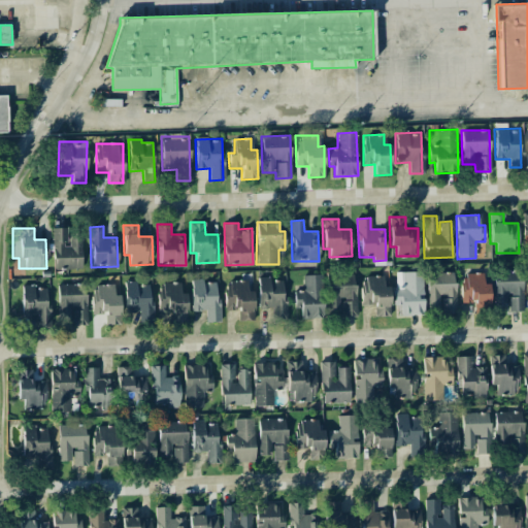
[(54,269),(81,268),(80,236),(67,237),(67,228),(53,228),(54,269)]
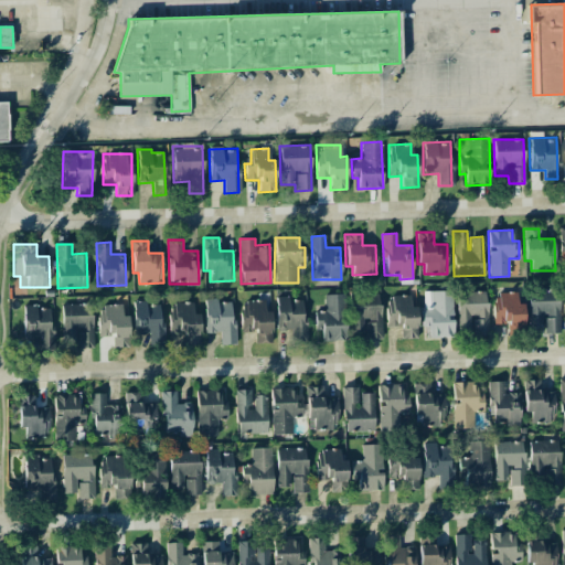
[(560,333),(558,289),(528,290),(529,328),(543,328),(543,333),(560,333)]
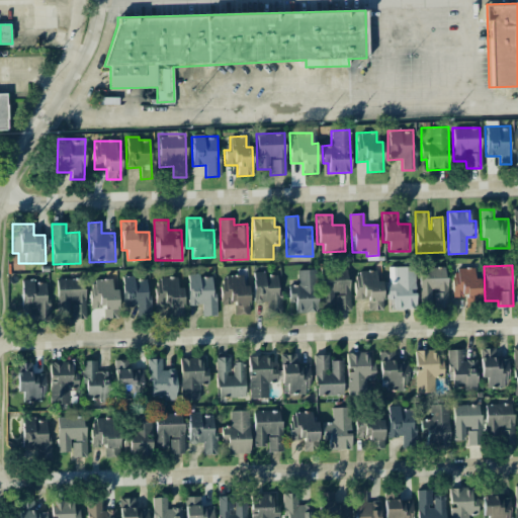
[(416,309),(414,267),(386,267),(387,299),(393,299),(393,310),(416,309)]
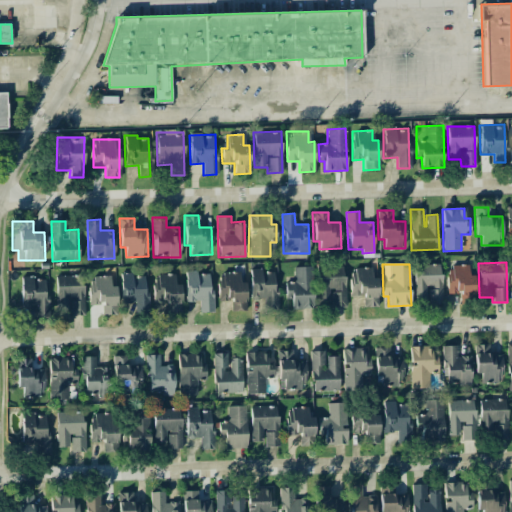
[(414,299),(427,299),(427,304),(441,304),(440,264),(414,264),(414,299)]
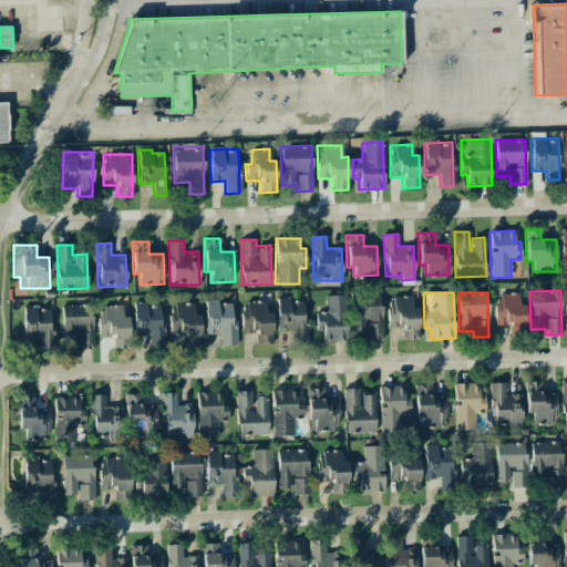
[(518,292),(496,294),(496,327),(525,326),(524,305),(518,305),(518,292)]
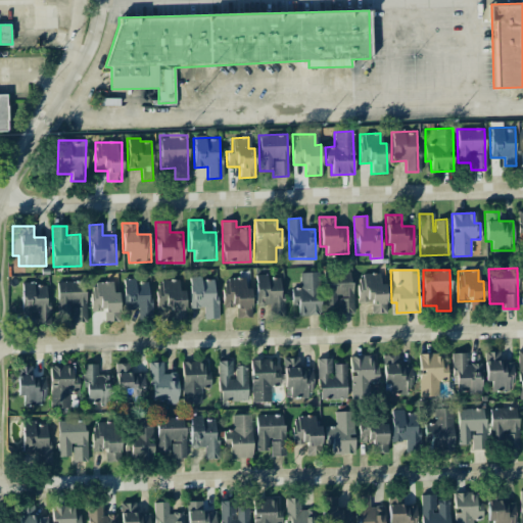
[(319,272),(300,273),(300,288),(291,288),(292,305),(297,305),(298,316),(320,315),(319,272)]
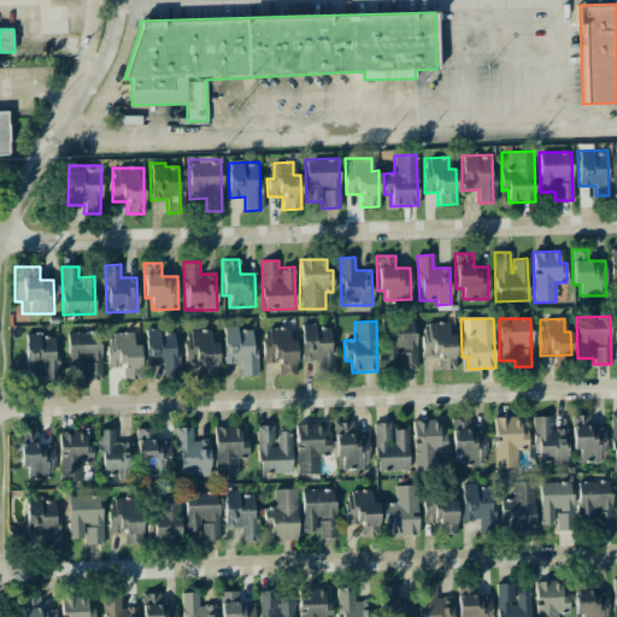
[(417,369),(415,321),(382,322),(383,364),(398,363),(399,370),(417,369)]
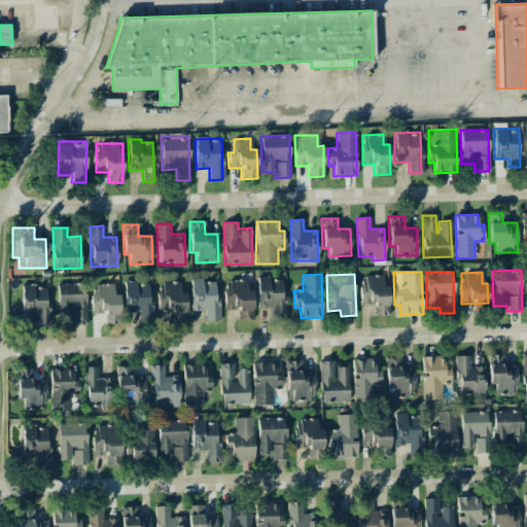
[(388,285),(382,285),(382,275),(361,276),(361,305),(374,305),(374,316),(389,315),(388,285)]
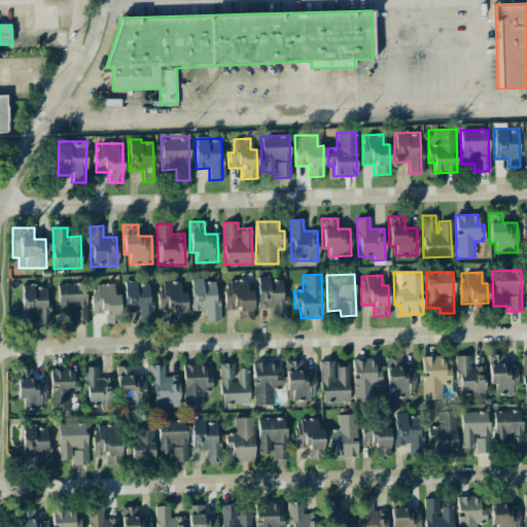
[(205,321),(218,321),(217,281),(202,282),(202,278),(190,279),(191,311),(205,310),(205,321)]
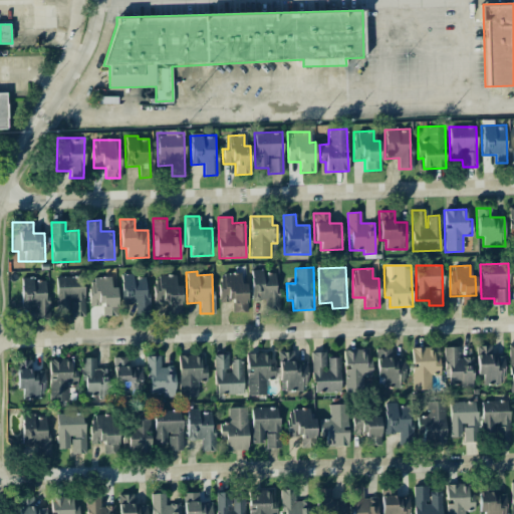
[(251,271),(251,300),(264,299),(264,310),(277,309),(276,271),(251,271)]
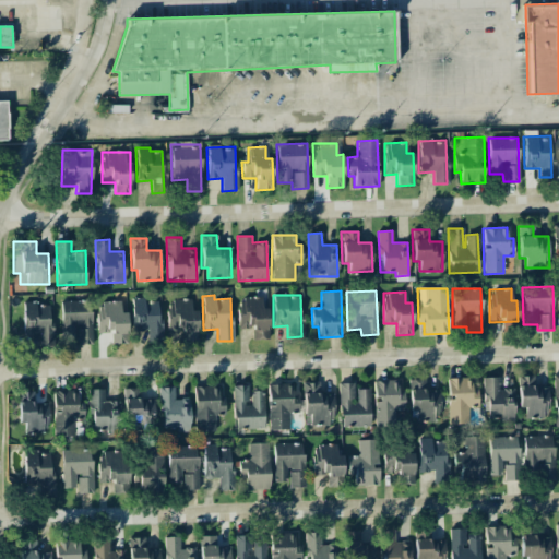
[(269,339),(268,307),(262,307),(262,296),(239,297),(240,329),(252,328),(252,340),(269,339)]
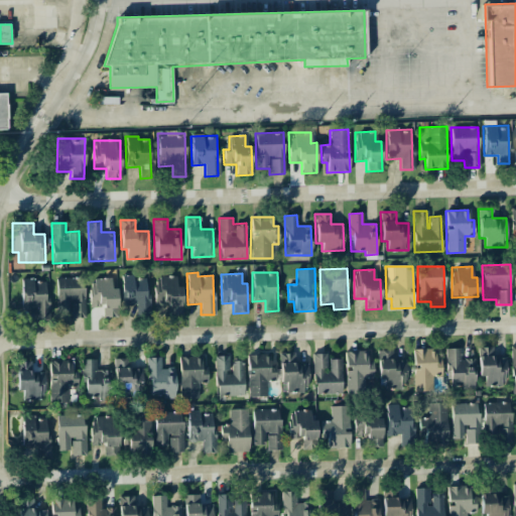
[(122,305),(135,305),(135,314),(148,314),(148,279),(132,278),(132,275),(122,275),(122,305)]
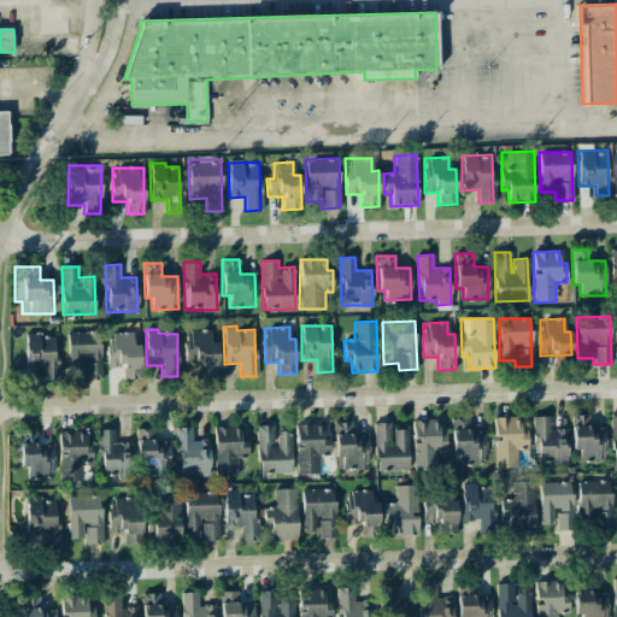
[(211,329),(186,330),(187,364),(201,364),(201,376),(219,376),(218,342),(211,342),(211,329)]
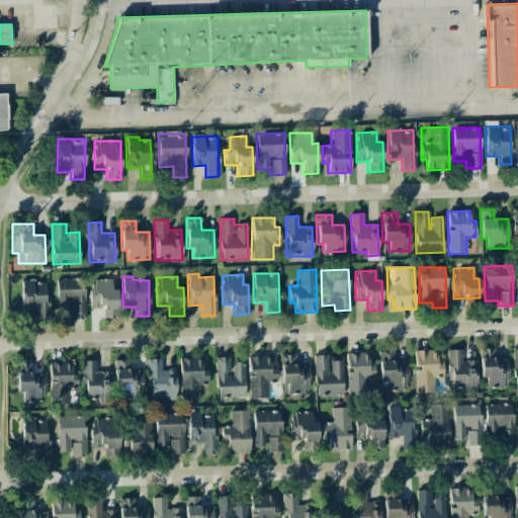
[(85,319),(84,278),(56,279),(57,315),(70,314),(70,320),(85,319)]
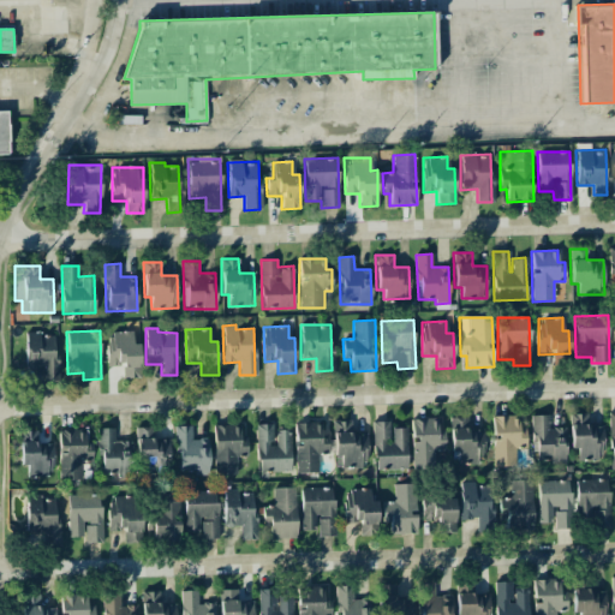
[(141,366),(139,344),(133,344),(132,332),(108,332),(109,368),(141,366)]
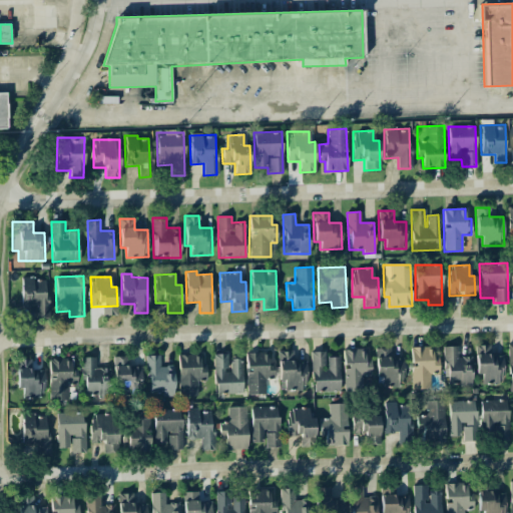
[(21,304),(35,304),(35,317),(46,317),(45,279),(21,279),(21,304)]
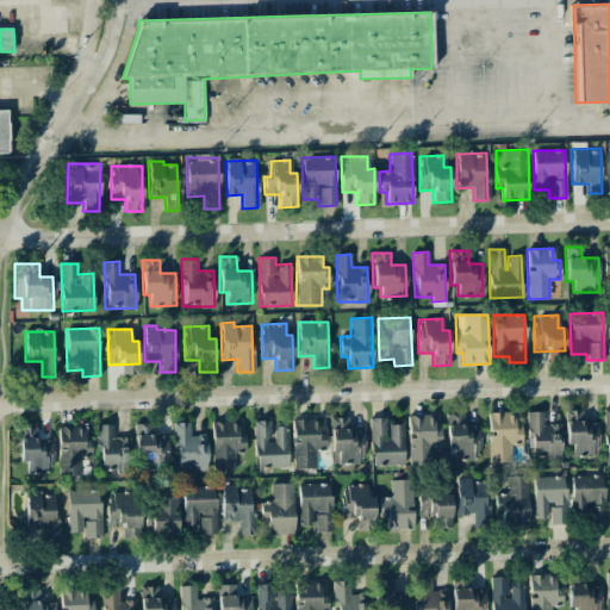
[(597,422),(583,423),(583,410),(565,410),(566,444),(572,444),(573,458),(598,456),(597,422)]
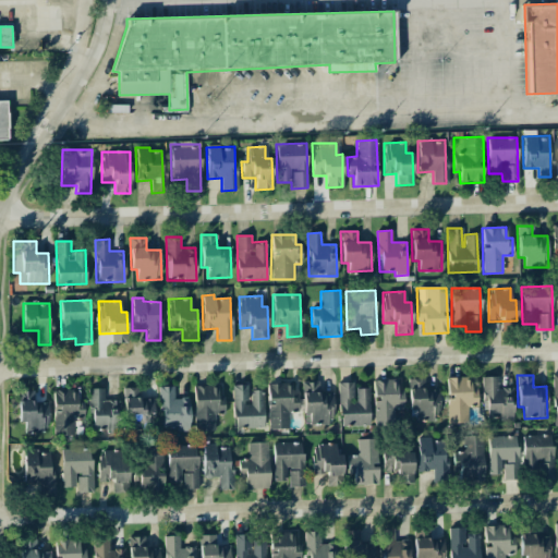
[(497,377),(484,377),(484,420),(512,420),(511,388),(497,388),(497,377)]
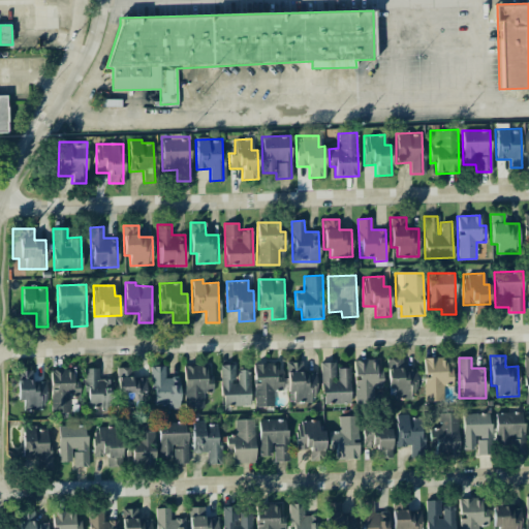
[(415,399),(414,369),(402,369),(402,359),(386,359),(386,389),(393,389),(393,400),(415,399)]
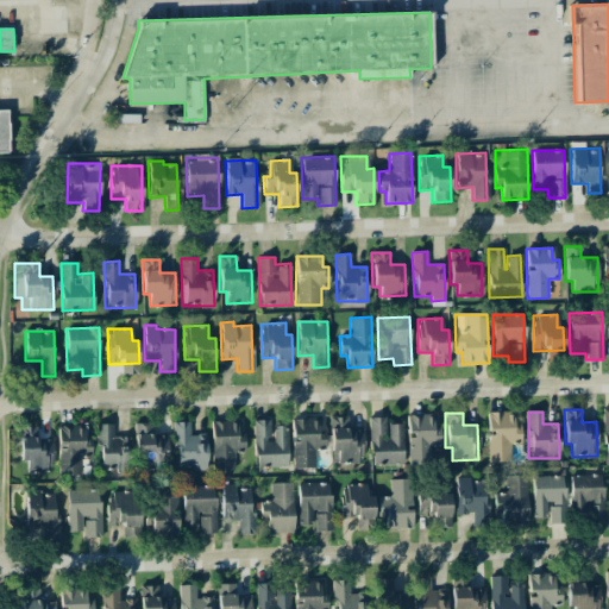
[(487,413),(488,463),(510,463),(510,441),(520,440),(520,424),(515,424),(514,413),(487,413)]
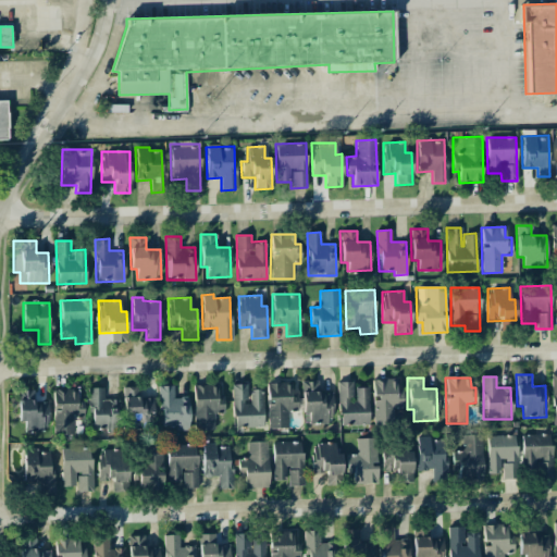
[(403,408),(401,390),(396,390),(395,379),(371,380),(373,425),(394,424),(393,409),(403,408)]
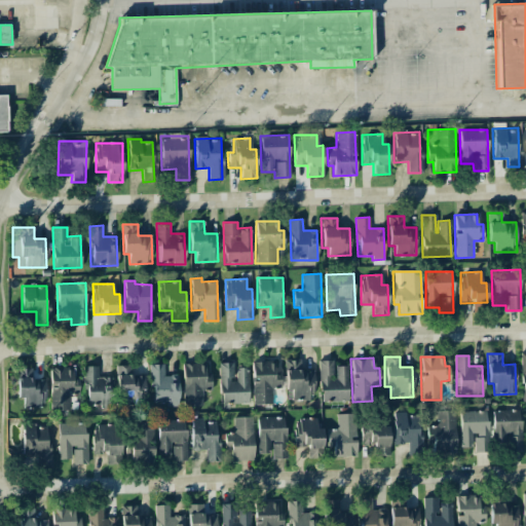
[(313,371),(300,371),(300,360),(286,360),(285,390),(291,390),(291,400),(312,401),(313,371)]
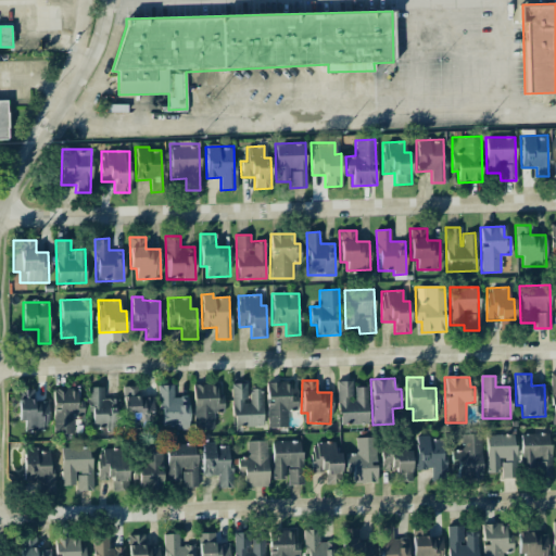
[(368,424),(367,387),(353,388),(353,380),(338,381),(339,425),(368,424)]
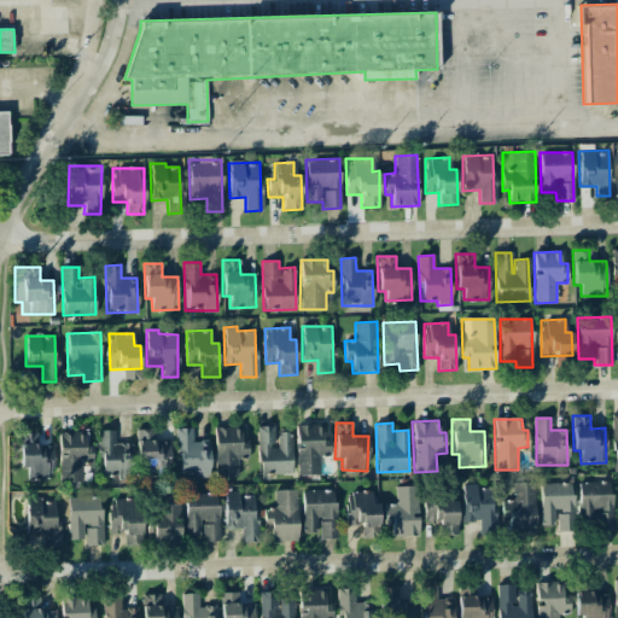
[(297,474),(319,474),(319,456),(336,456),(334,442),(322,442),(322,424),(296,425),(297,474)]
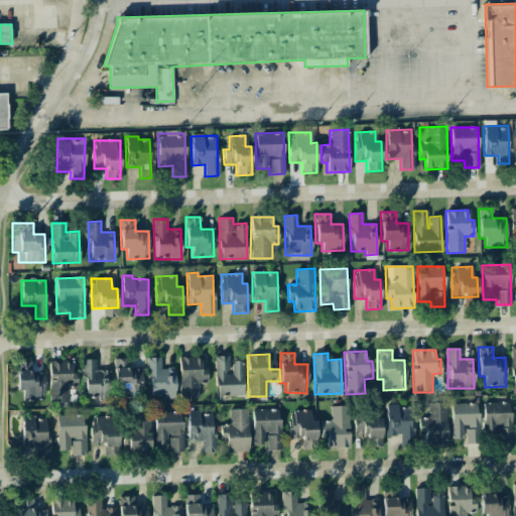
[(206,382),(205,356),(178,357),(179,399),(199,398),(198,382),(206,382)]
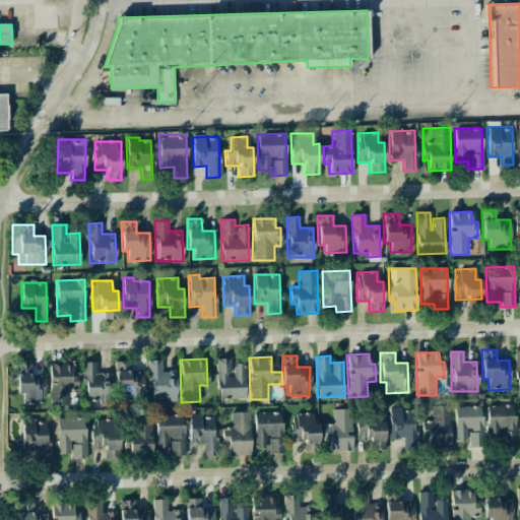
[(245,364),(233,364),(234,376),(230,376),(230,359),(217,359),(217,399),(245,399),(245,364)]
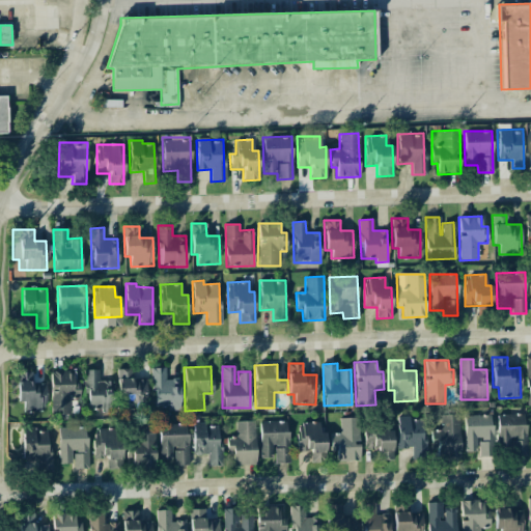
[(132,368),(117,369),(117,397),(133,397),(133,404),(146,404),(145,379),(132,379),(132,368)]
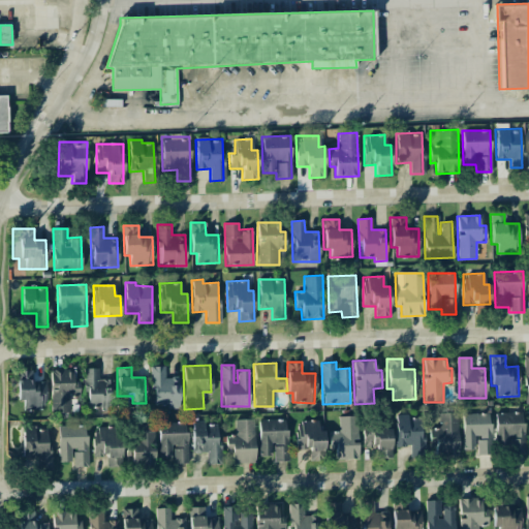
[(151,367),(151,385),(154,385),(154,407),(179,407),(179,377),(165,377),(165,367),(151,367)]
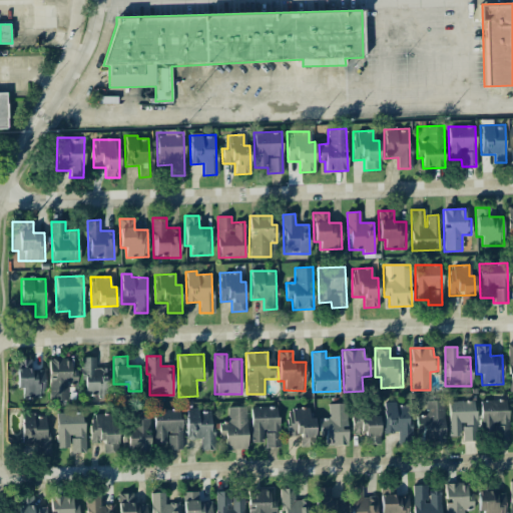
[(95,357),(83,358),(83,397),(109,396),(108,369),(95,369),(95,357)]
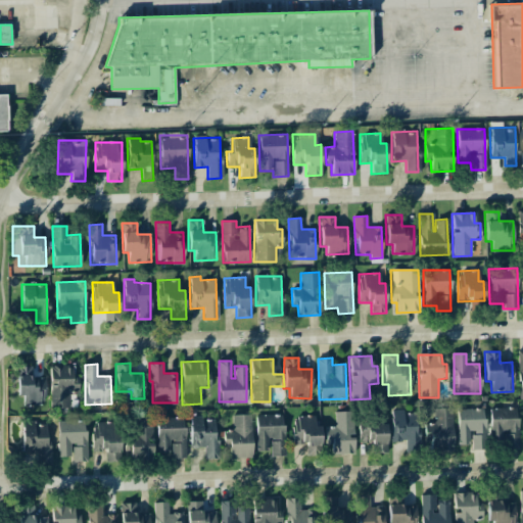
[(74,365),(49,366),(51,409),(69,408),(68,393),(80,392),(79,376),(75,376),(74,365)]
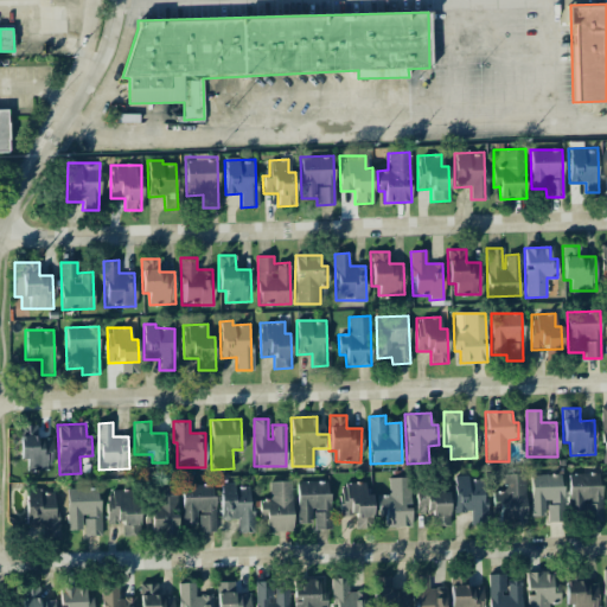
[(27,472),(52,471),(51,436),(37,438),(37,426),(19,426),(20,459),(26,459),(27,472)]
